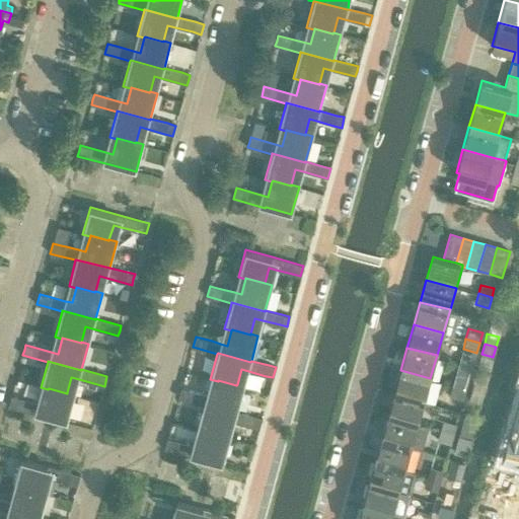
[(400,370),(394,392),(424,400),(430,378),(400,370)]
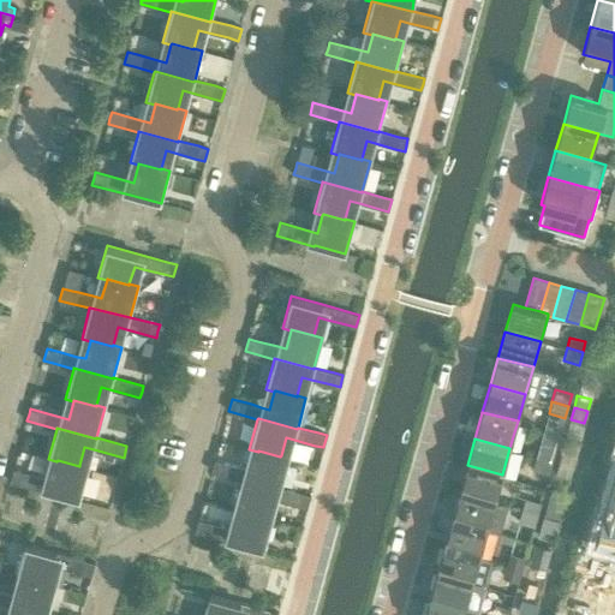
[(537,455),(553,460),(556,448),(541,443),(537,455)]
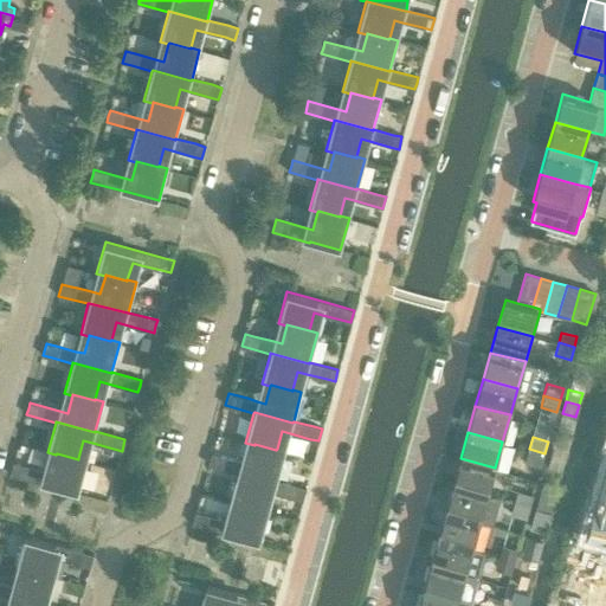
[(550,455),(565,458),(568,447),(553,443),(550,455)]
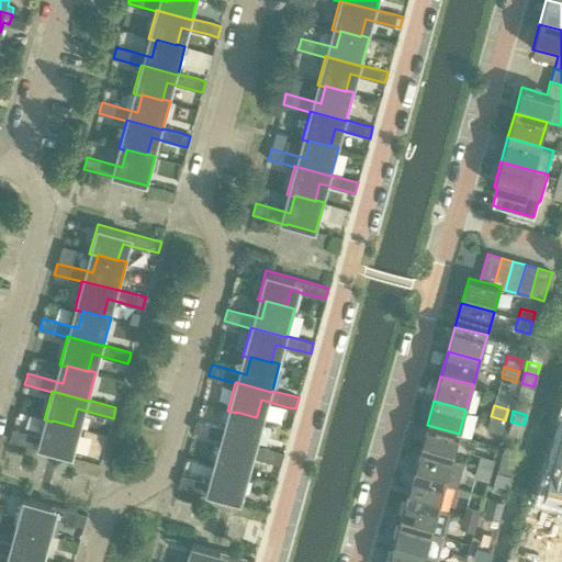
[(195,425),(194,430),(221,438),(221,437),(257,447),(257,446),(265,418),(257,416),(256,417),(236,412),(236,413),(232,429),(223,427),(214,424),(205,422),(197,419),(195,425)]
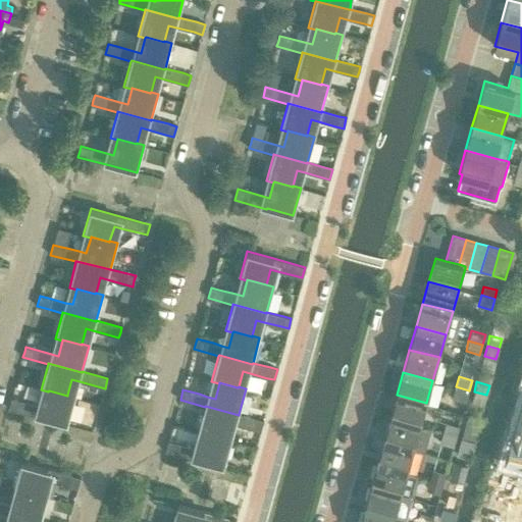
[(469,390),(456,386),(453,397),(466,401),(469,390)]
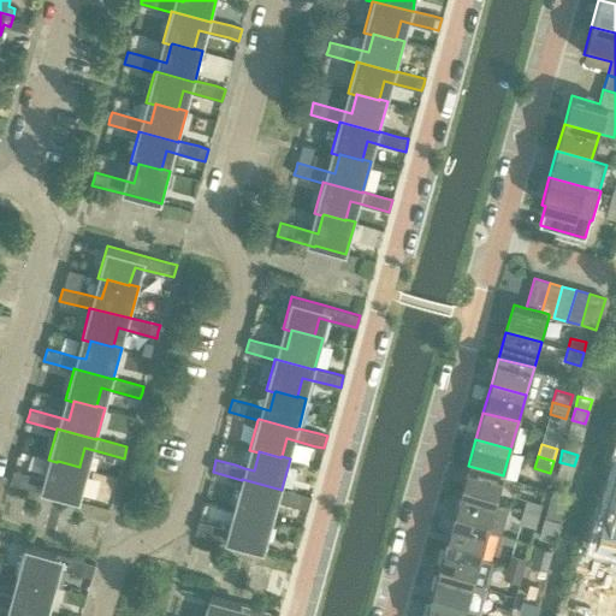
[(15,469),(11,483),(19,485),(48,492),(80,501),(88,468),(80,466),(80,467),(58,461),(57,462),(52,480),(43,478),(23,472),(15,469)]
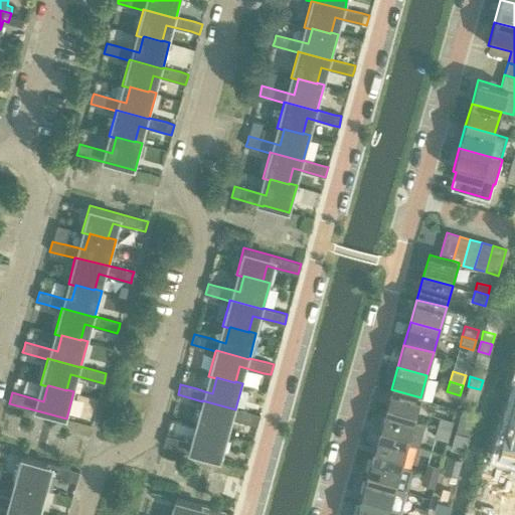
[(477,399),(480,389),(468,386),(465,396),(477,399)]
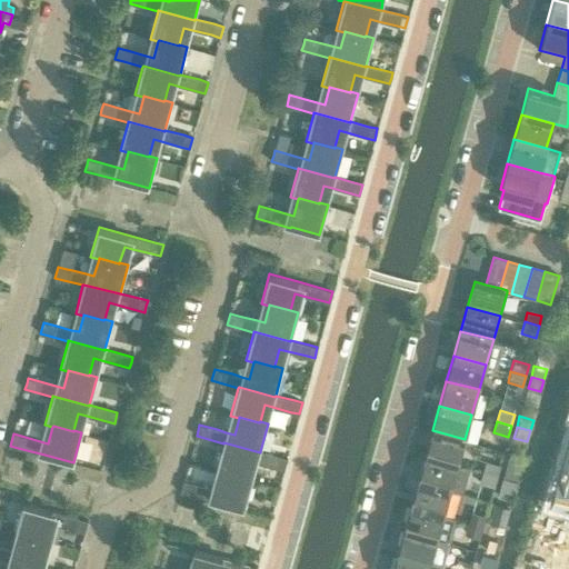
[(432,430),(425,456),(458,465),(465,439),(432,430)]
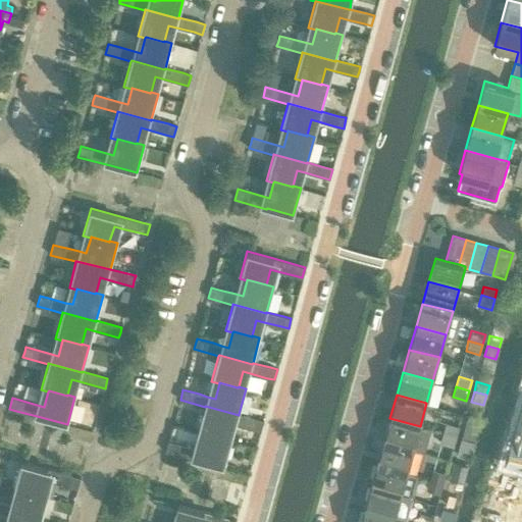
[(512,433),(506,458),(521,462),(521,403),(517,420),(514,433),(512,433)]
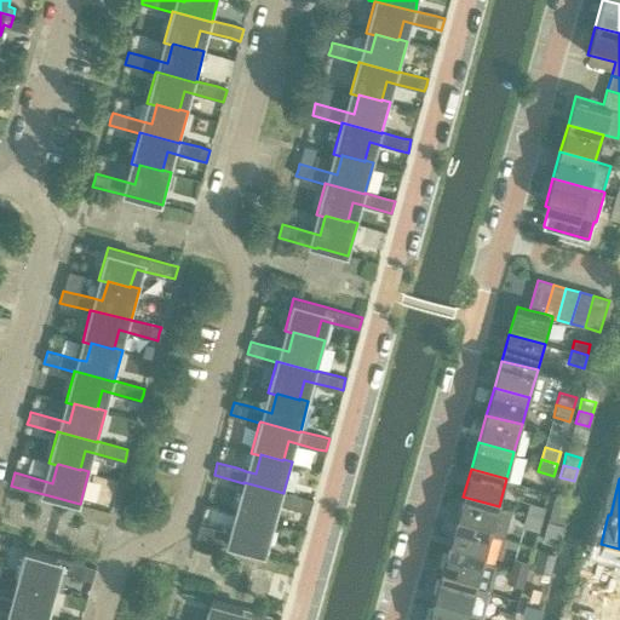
[(244,483),(235,514),(244,516),(244,515),(267,521),(267,520),(271,501),(280,504),(300,510),(309,512),(313,500),(304,498),(283,492),(283,493),(244,482),(244,483)]
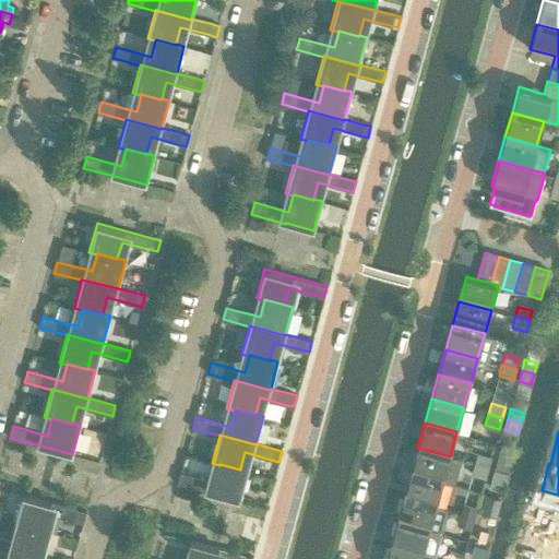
[(417,448),(411,471),(442,479),(450,456),(417,448)]
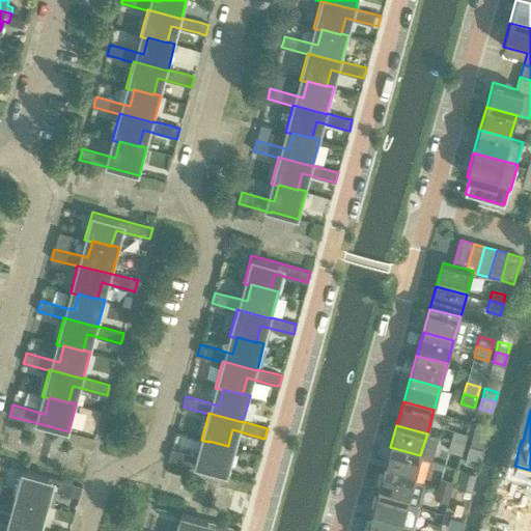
[(475,425),(470,445),(482,448),(485,439),(487,428),(475,425)]
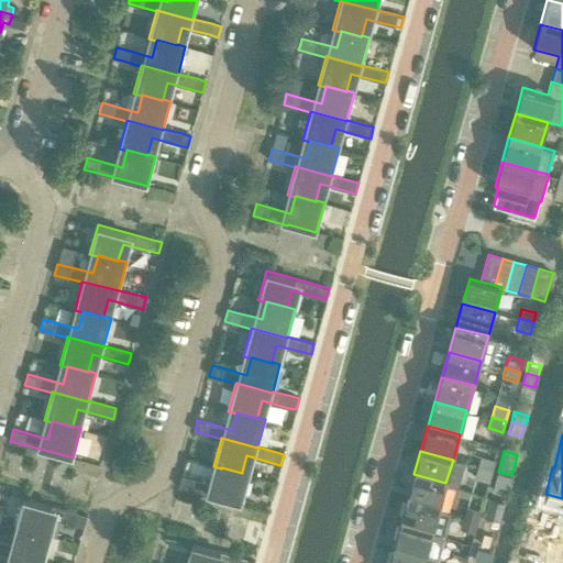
[(489,481),(492,471),(478,466),(475,478),(489,481)]
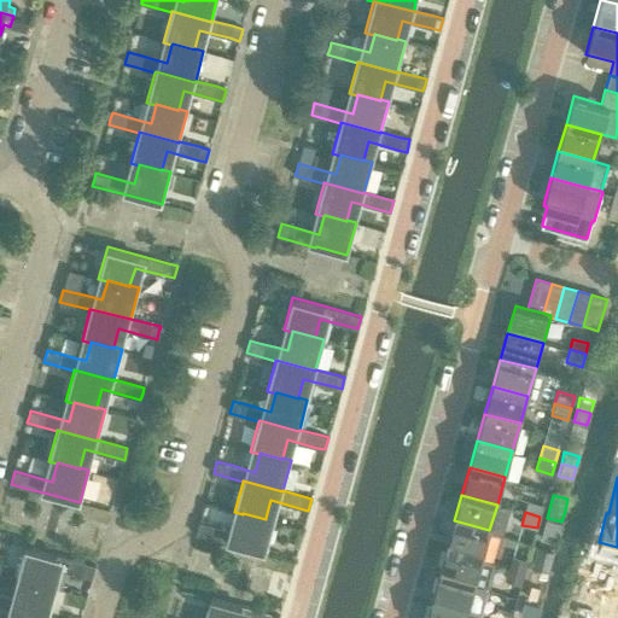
[(200,522),(197,535),(205,537),(234,544),(266,553),(274,520),(266,518),(266,519),(243,513),(243,514),(238,532),(229,530),(209,524),(200,522)]
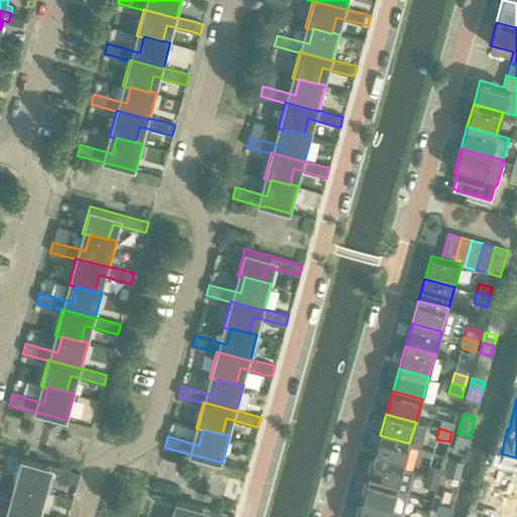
[(456,433),(451,450),(466,453),(470,436),(457,433),(456,433)]
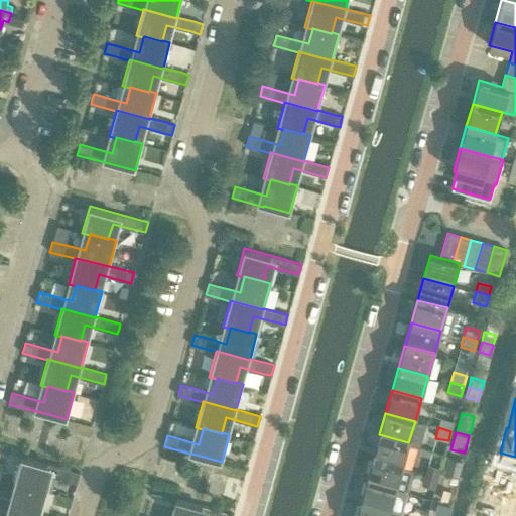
[(379,434),(373,458),(402,466),(408,442),(379,434)]
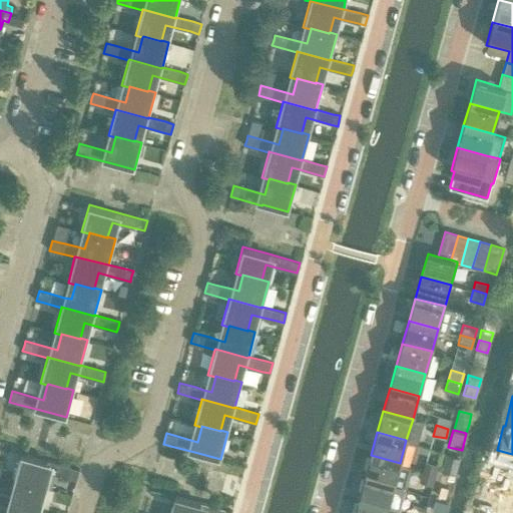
[(21,452),(14,479),(21,481),(21,480),(40,485),(40,484),(44,470),(51,471),(76,478),(79,468),(71,466),(47,459),(21,452)]
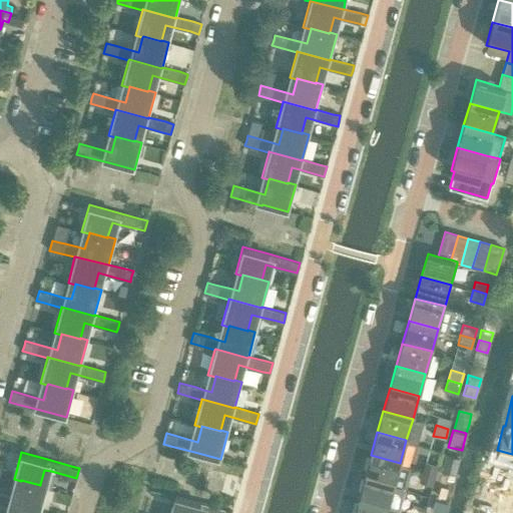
[(461,457),(446,454),(442,470),(456,473),(461,457)]
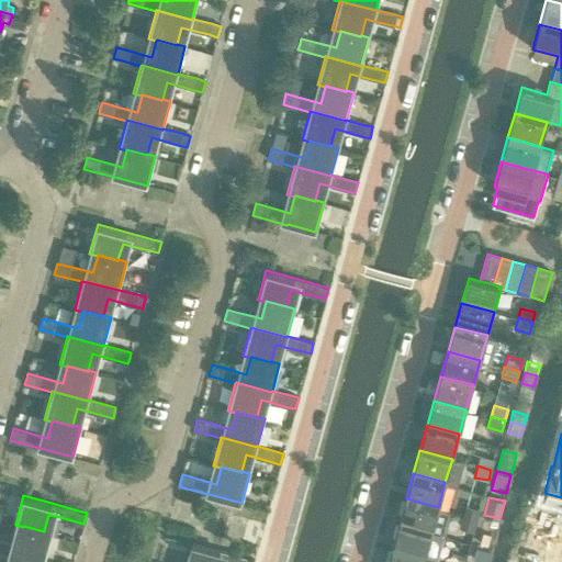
[(406,498),(398,523),(431,531),(445,536),(451,510),(438,507),(406,498)]
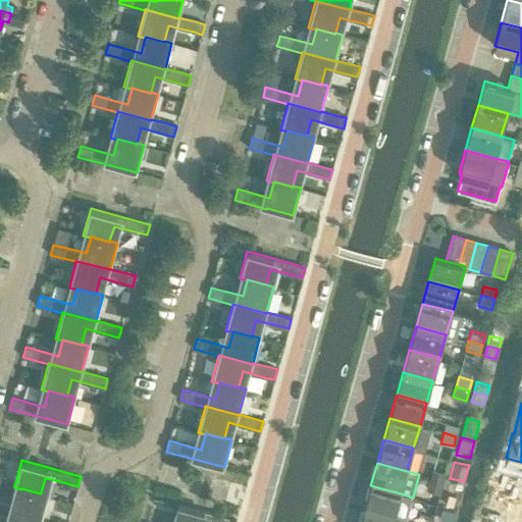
[(442,480),(445,472),(432,469),(430,477),(442,480)]
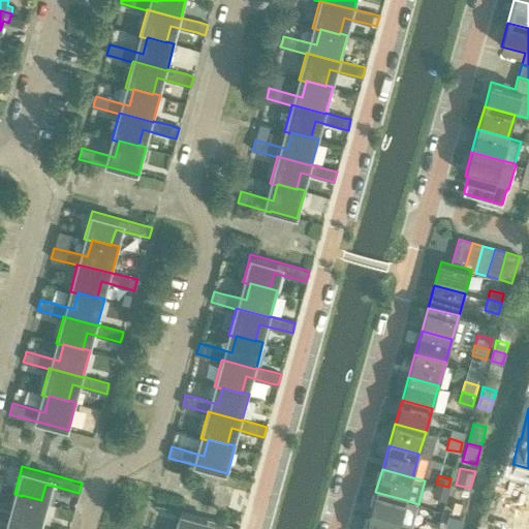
[(445,499),(448,487),(436,484),(432,495),(445,499)]
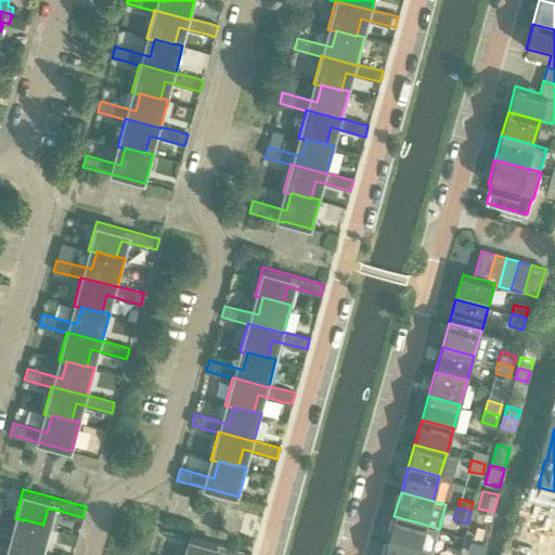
[(394,516),(387,541),(418,551),(430,554),(431,554),(439,529),(426,525),(394,516)]
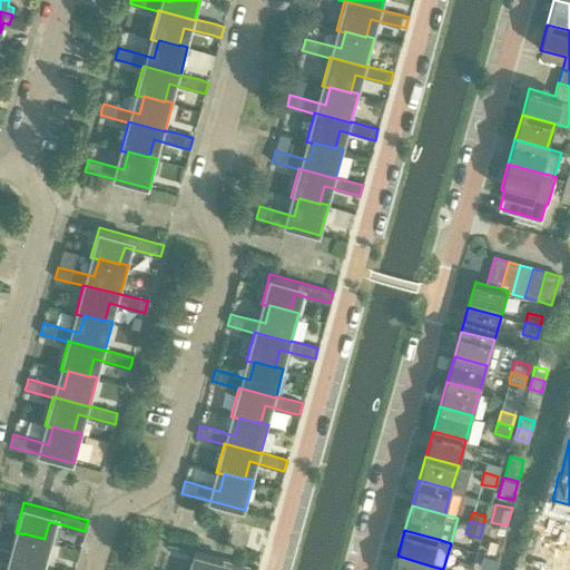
[(0,558),(8,560),(8,559),(45,569),(45,568),(52,540),(45,538),(45,539),(23,533),(23,534),(19,551),(11,549),(0,546),(0,558)]
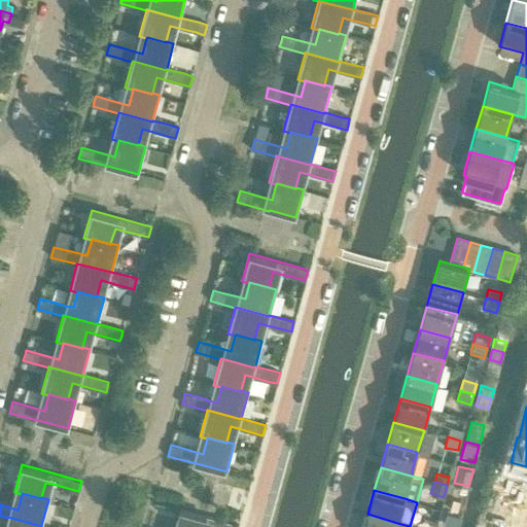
[(180,507),(174,526),(203,526),(203,525),(208,526),(237,526),(239,523),(232,522),(219,518),(206,515),(180,507)]
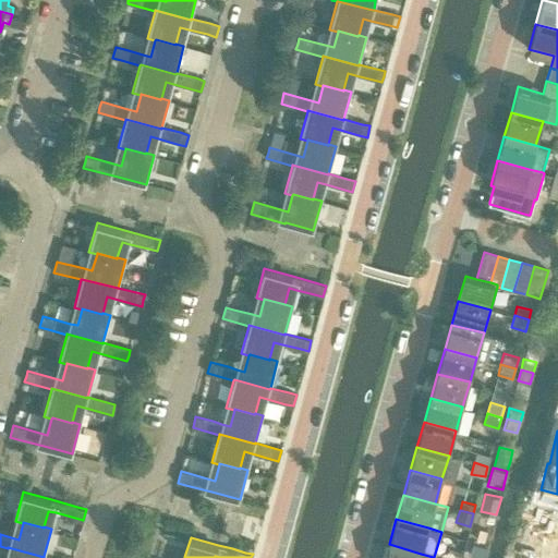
[(389,544),(385,557),(434,557),(433,557),(421,554),(389,544)]
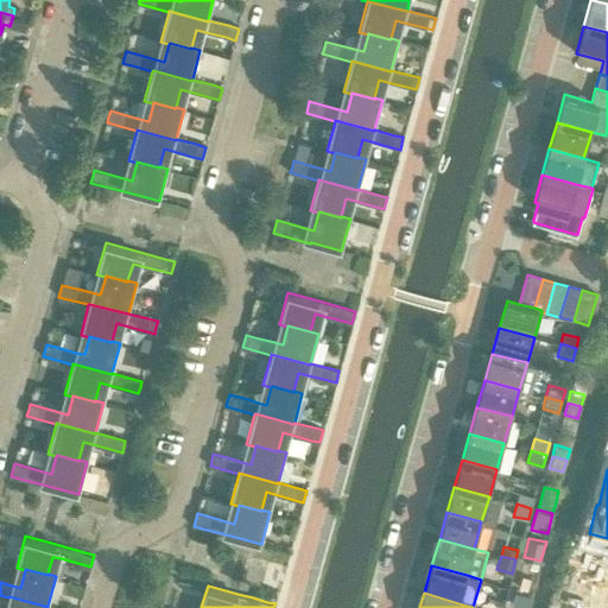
[(8,597),(5,607),(54,607),(48,606),(48,607),(8,596),(8,597)]
